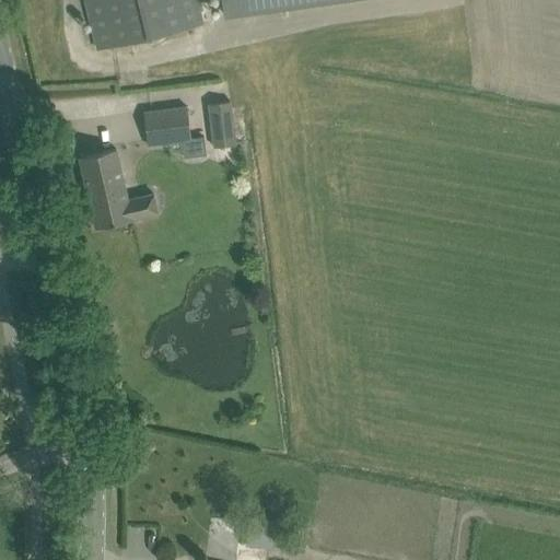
[(85,0),(97,49),(202,24),(197,0),(85,0)]
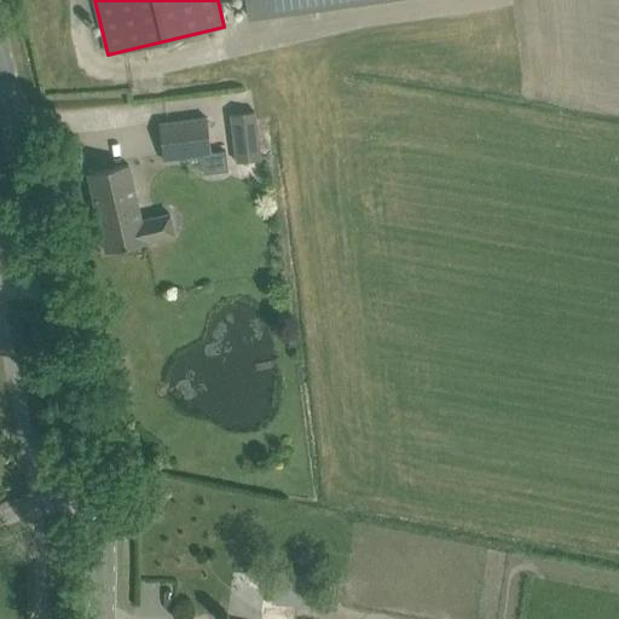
[(243,0),(247,21),(391,0),(243,0)]
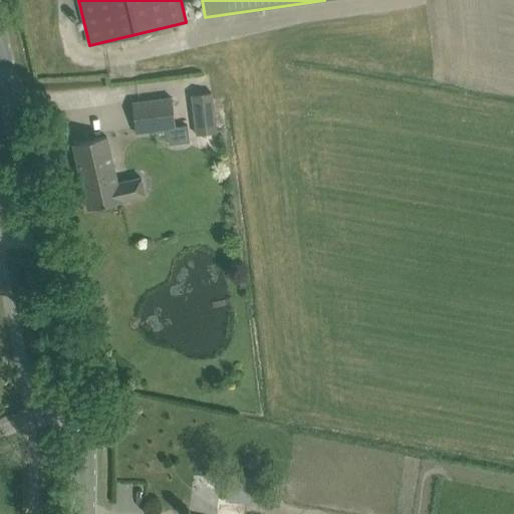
[(212,92),(191,95),(196,135),(218,132),(212,92)]
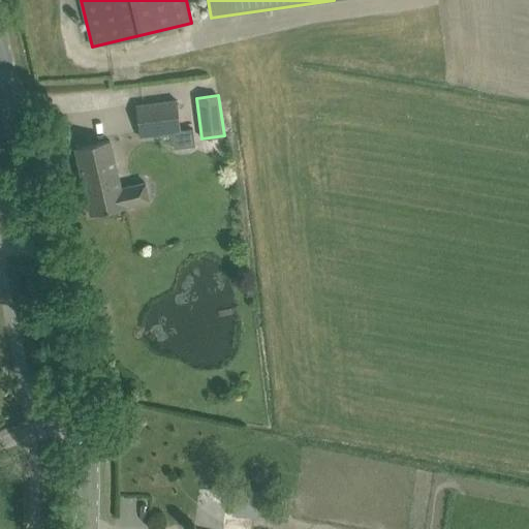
[(194,147),(192,128),(181,130),(177,98),(136,104),(141,137),(173,132),(175,149),(194,147)]
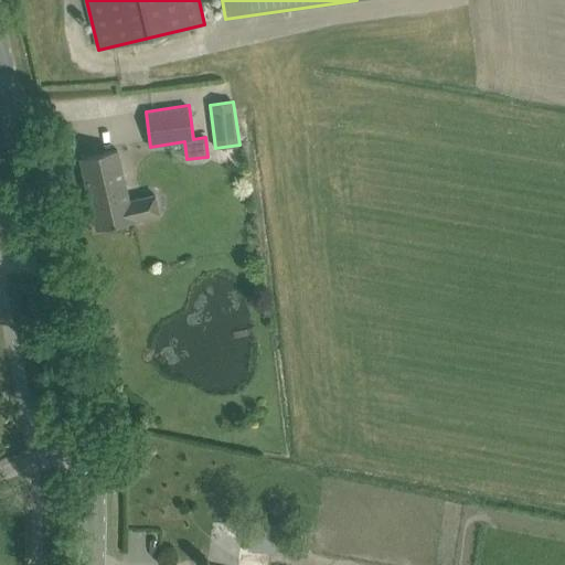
[(117,150),(81,159),(96,230),(160,215),(156,195),(128,202),(117,150)]
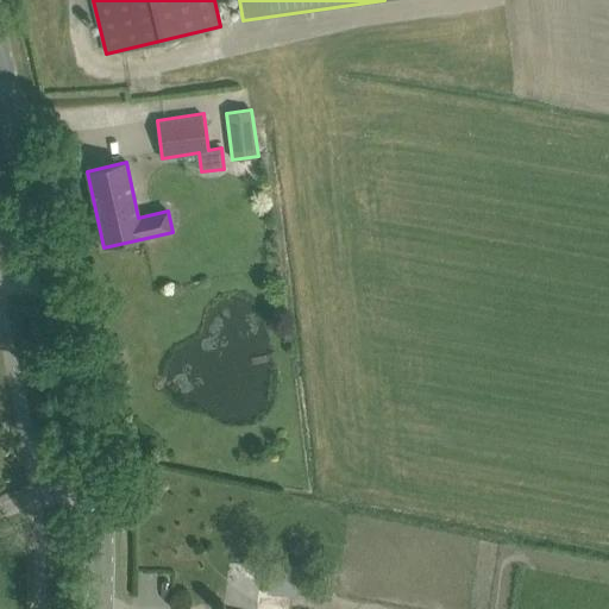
[(36,287),(19,287),(19,280),(6,278),(5,292),(35,293),(36,287)]
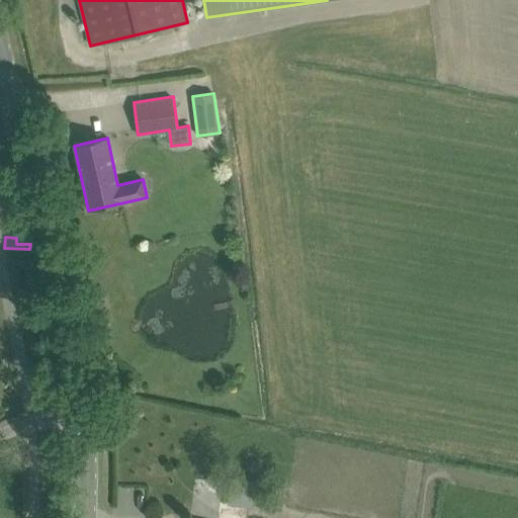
[(233,484),(231,502),(263,506),(265,488),(233,484)]
